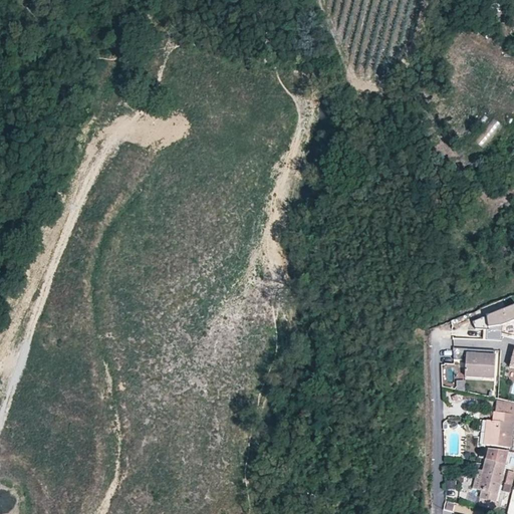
[(513,305),(483,317),(485,338),(501,340),(504,324),(513,320),(513,305)]
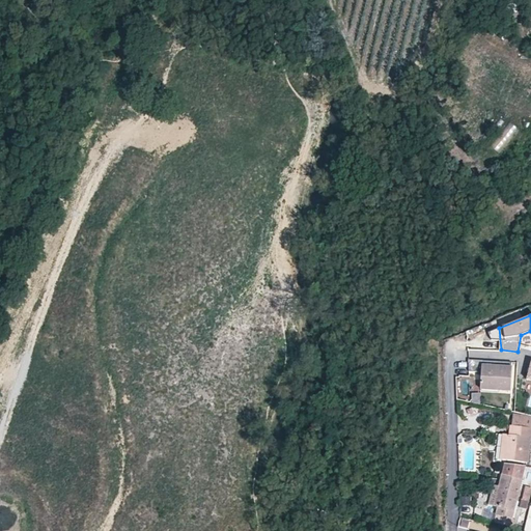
[(479,375),(482,375),(482,365),(482,360),(469,360),(469,371),(479,371),(479,375)]
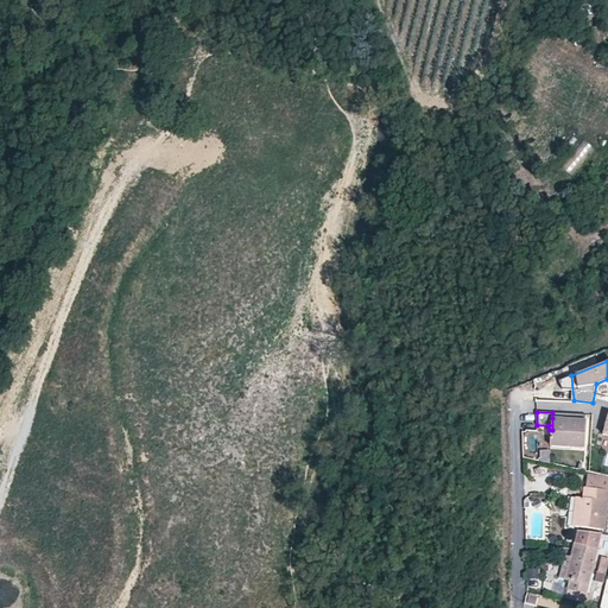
[(586,447),(587,419),(552,418),(552,430),(551,444),(586,447)]
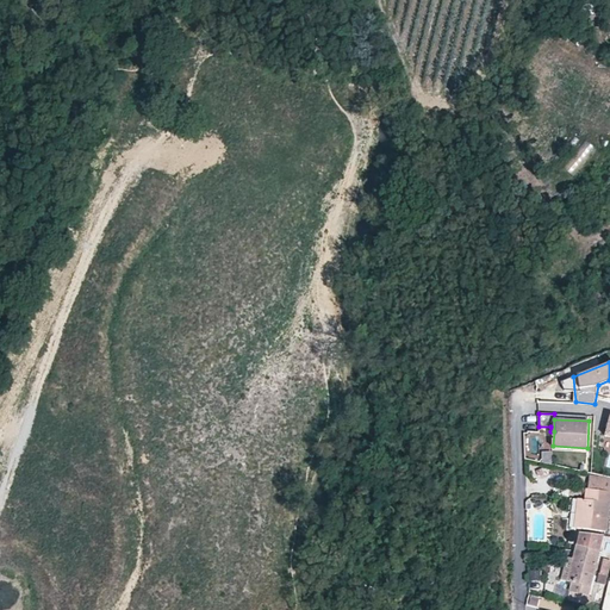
[(609,477),(590,474),(589,489),(587,499),(579,498),(577,527),(607,530),(609,500),(609,477)]
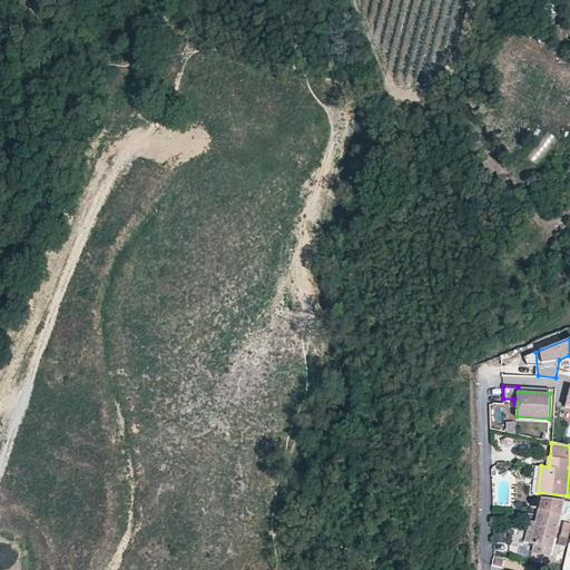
[(564,499),(542,497),(537,521),(532,542),(536,543),(534,552),(546,554),(544,559),(551,560),(564,499)]
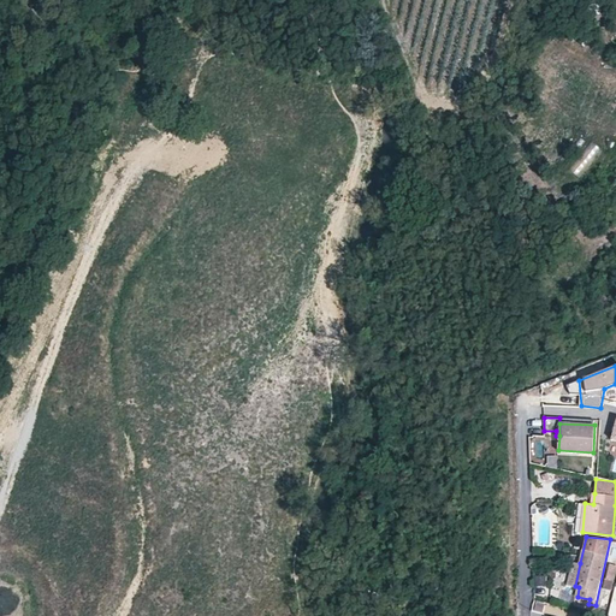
[(569,585),(575,586),(580,563),(574,562),(569,585)]
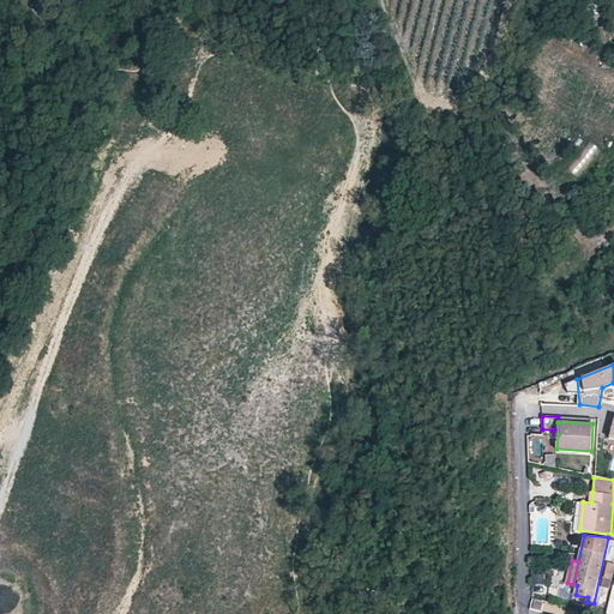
[(611,587),(613,570),(613,561),(608,561),(605,576),(603,576),(602,585),(611,587)]
